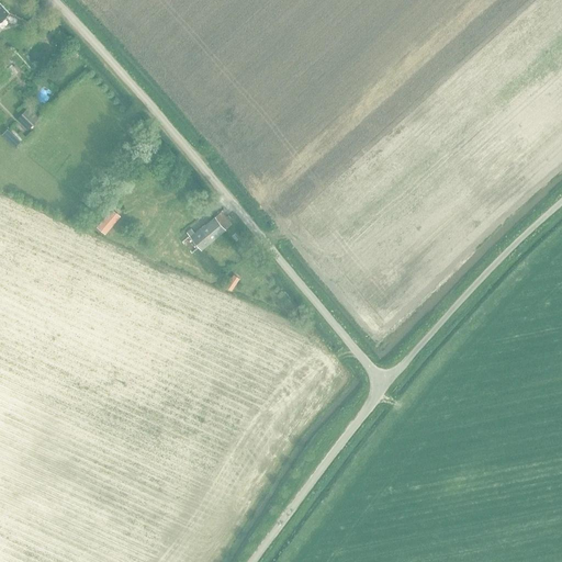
[(0,22),(10,13),(0,2),(0,22)]
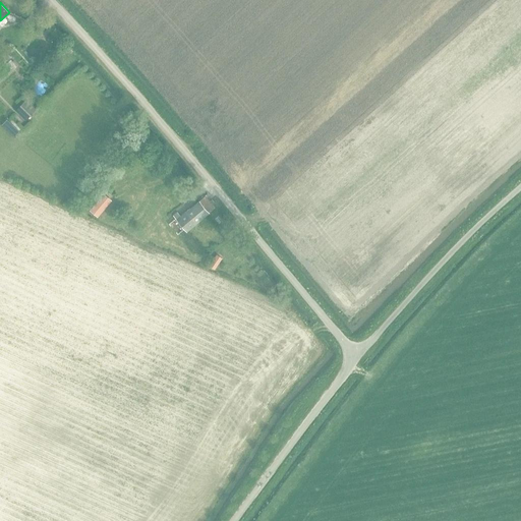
[(0,55),(0,62),(2,65),(10,57),(4,51),(0,55)]
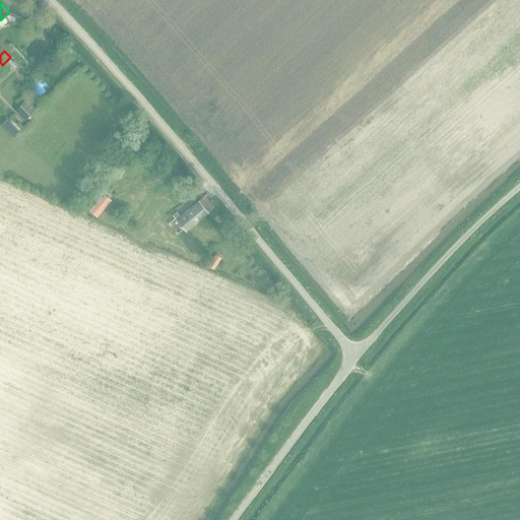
[(26,119),(28,120),(37,112),(36,110),(41,105),(29,94),(14,111),(24,121),(26,119)]
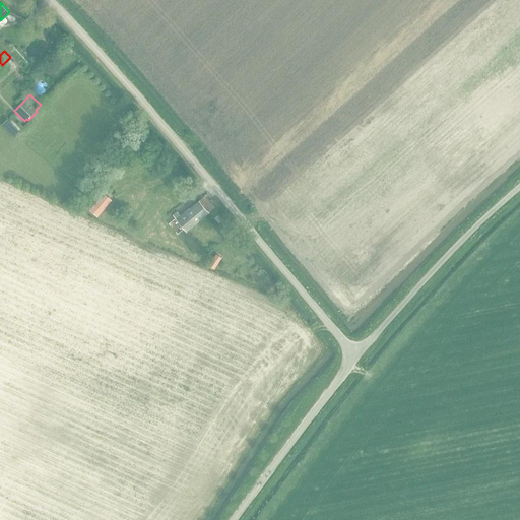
[(147,161),(155,172),(164,166),(154,155),(147,161)]
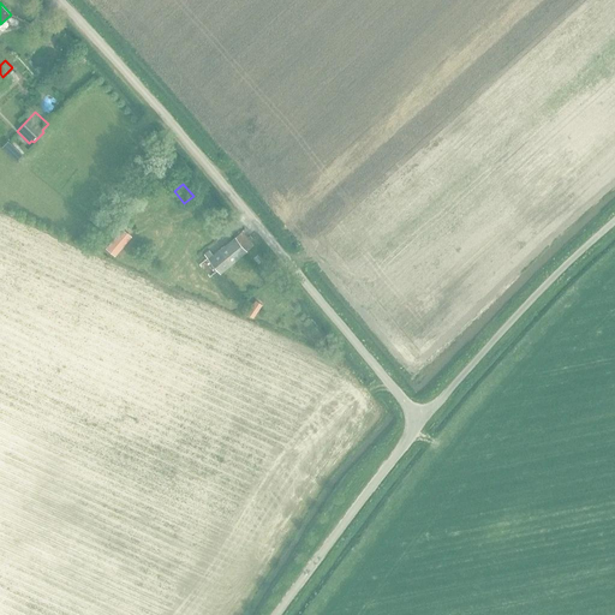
[(115,256),(131,237),(126,233),(121,230),(106,249),(115,256)]
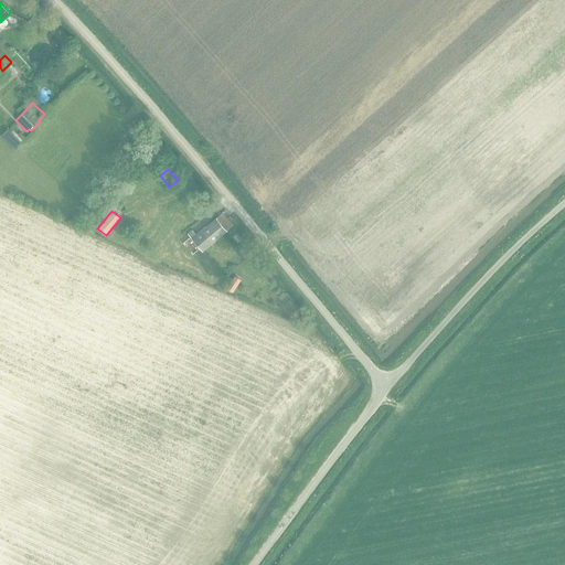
[(228,216),(225,220),(220,214),(196,234),(192,230),(185,235),(202,254),(232,228),(228,224),(232,221),(228,216)]
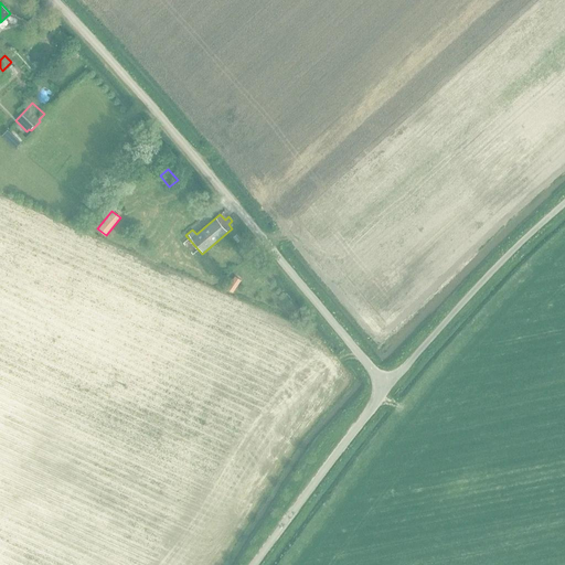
[(226,288),(233,292),(241,280),(234,276),(226,288)]
